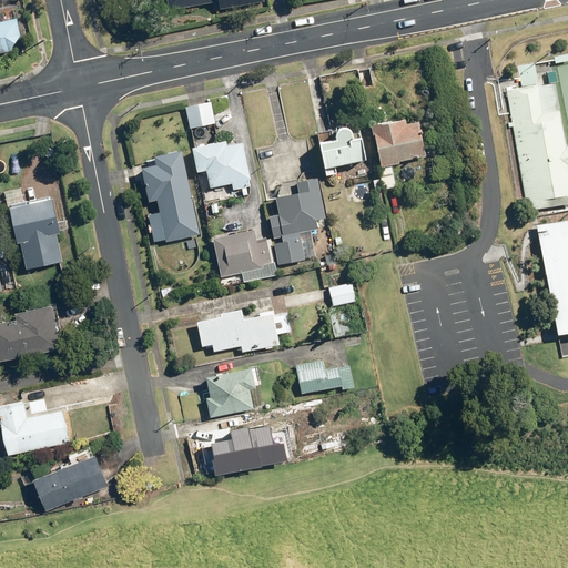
[(166,0),(169,9),(221,1),(221,0),(166,0)]
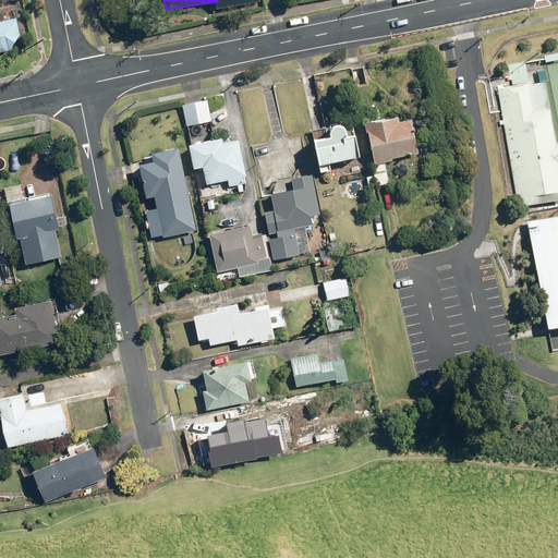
[(0,51),(13,49),(22,35),(19,15),(0,19),(0,51)]
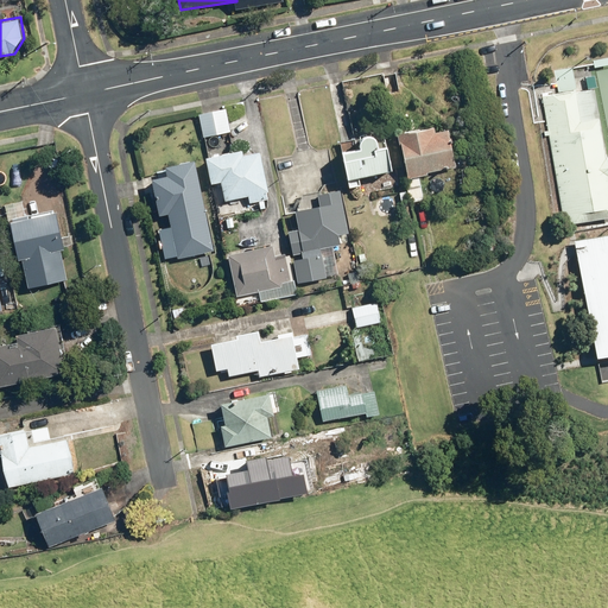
[(561,92),(540,94),(563,222),(607,215),(607,178),(593,86),(561,92)]
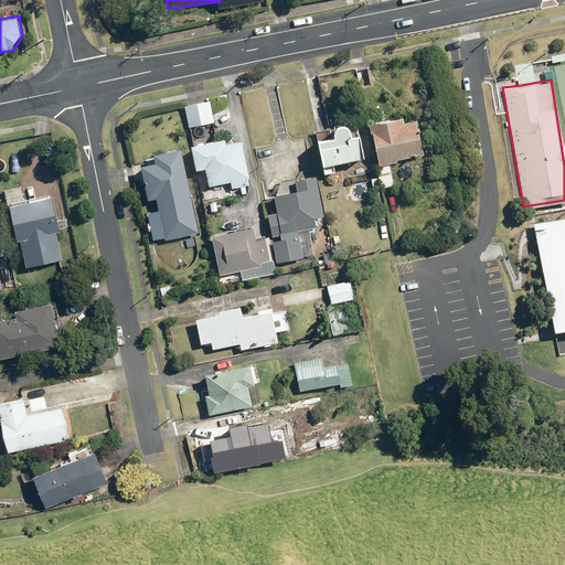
[(183,106),(188,127),(213,123),(209,102),(183,106)]
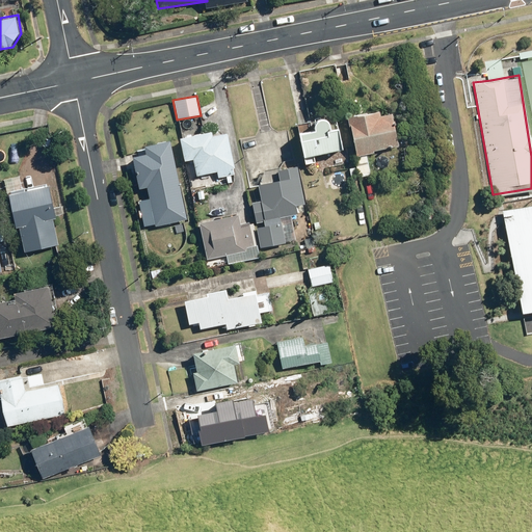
[(350,116),(358,156),(375,153),(375,150),(401,145),(395,113),(384,115),(383,110),(350,116)]
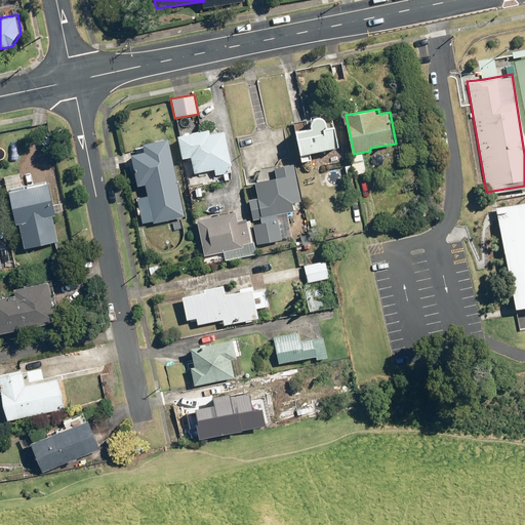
[(296,131),(303,161),(311,159),(310,153),(339,147),(335,127),(327,129),(326,121),(320,117),(315,118),(311,123),(312,129),(296,131)]
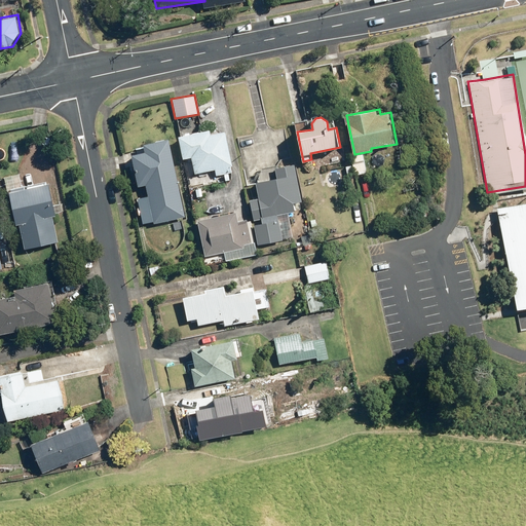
[(191,157),(194,174),(216,168),(217,176),(234,172),(226,132),(213,134),(212,128),(179,136),(183,158),(191,157)]
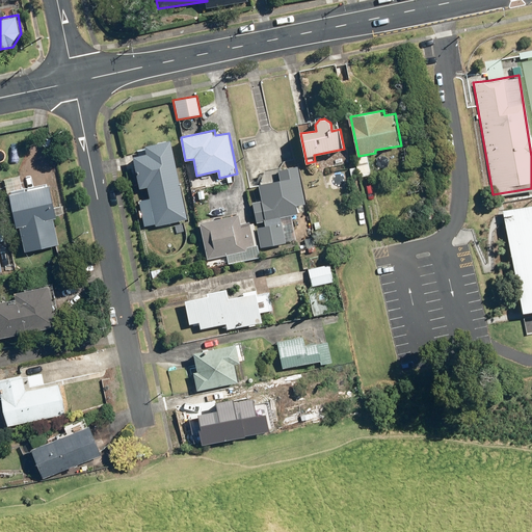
[(133,156),(139,188),(147,186),(153,220),(185,214),(170,139),(144,144),(147,153),(133,156)]
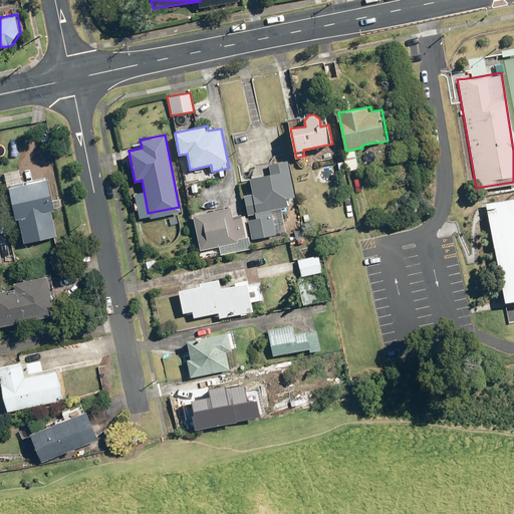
[(343,153),(347,171),(358,169),(355,150),(343,153)]
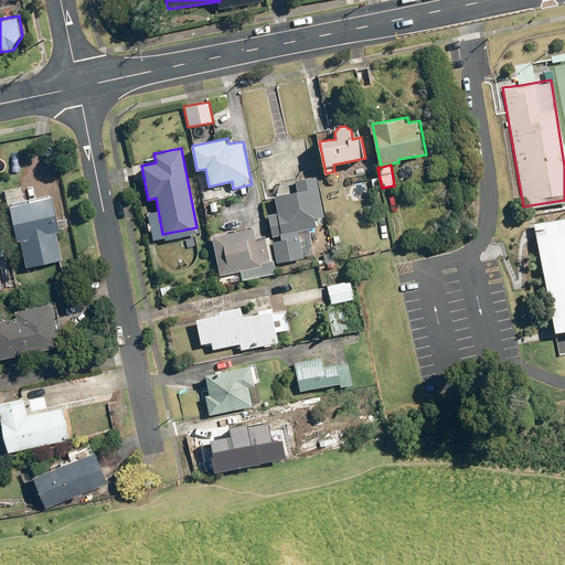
[(268,216),(272,235),(281,233),(283,240),(275,241),(278,258),(301,254),(297,230),(318,226),(316,217),(324,215),(318,176),(297,179),(298,189),(275,193),(279,214),(268,216)]
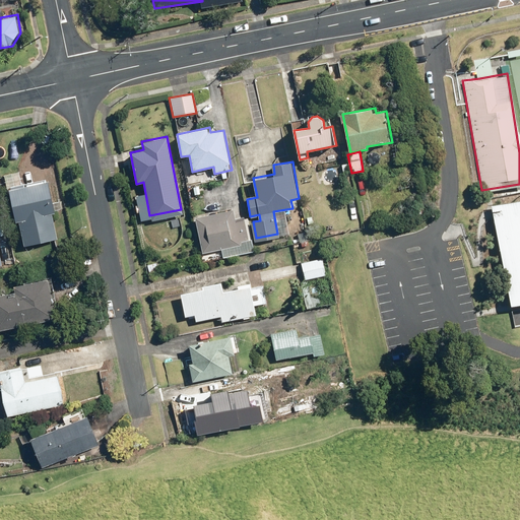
[(15,221),(17,221),(22,246),(56,239),(51,213),(53,212),(47,182),(8,189),(15,221)]
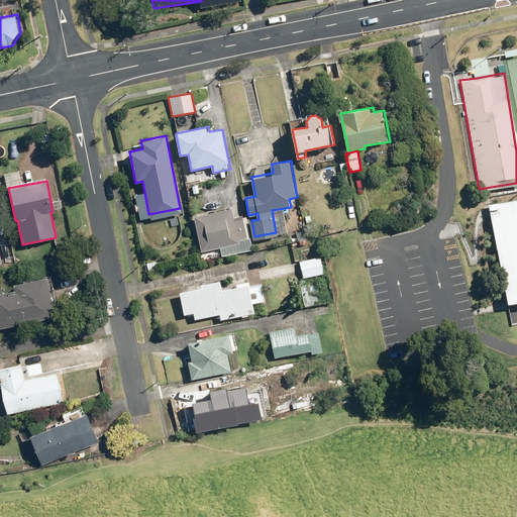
[(516,195),(490,201),(491,210),(508,300),(516,298),(516,195)]
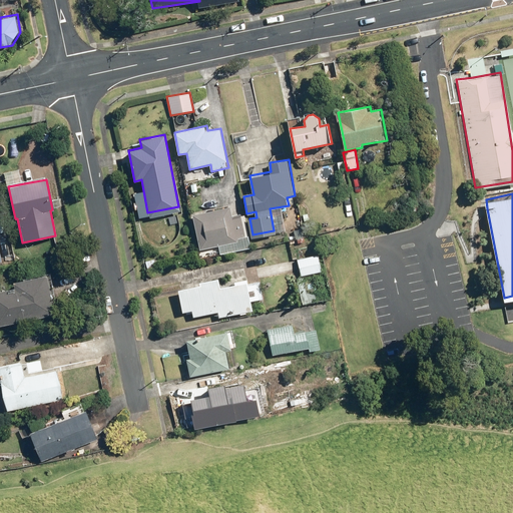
[(192,214),(200,249),(237,241),(237,238),(245,237),(241,215),(232,217),(229,206),(192,214)]
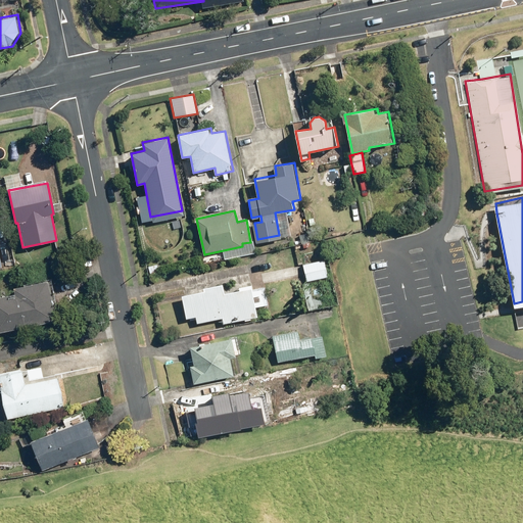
[(301,265),(305,280),(326,276),(323,259),(301,265)]
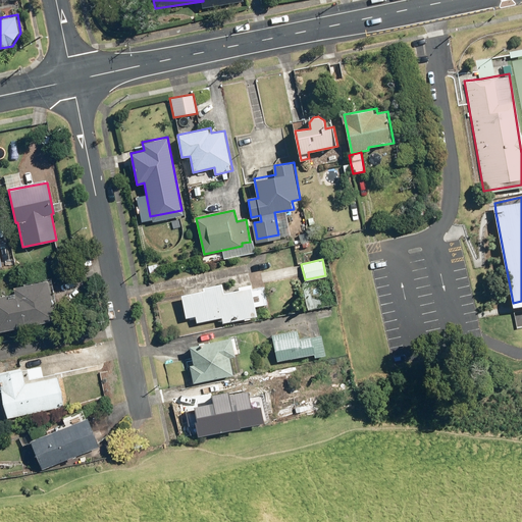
[(47,279),(12,285),(14,293),(0,295),(0,329),(55,319),(47,279)]
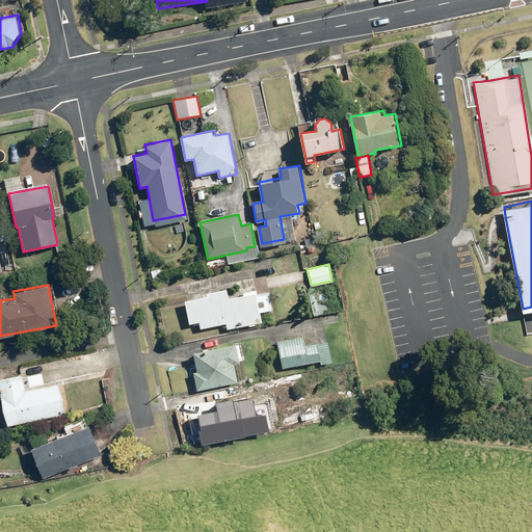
[(200,328),(225,323),(227,329),(262,322),(260,313),(270,311),(267,294),(257,296),(256,292),(229,298),(227,289),(208,293),(209,296),(185,301),(189,323),(198,321),(200,328)]
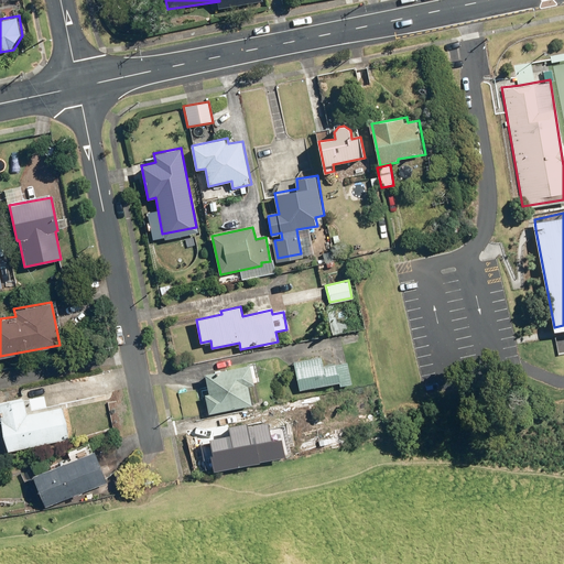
[(291,362),(297,390),(335,381),(336,386),(349,383),(344,360),(321,366),(318,357),(291,362)]
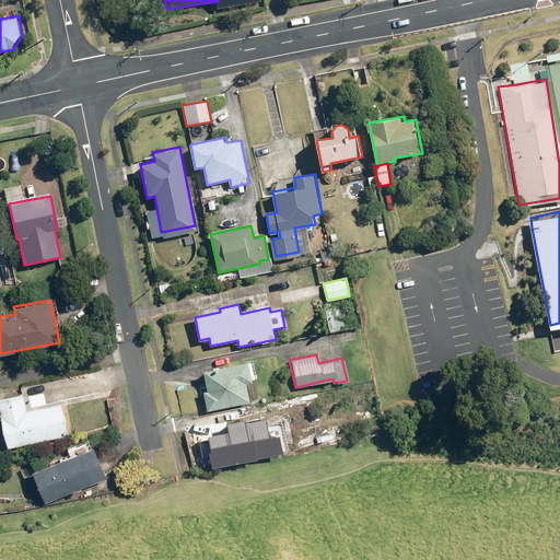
[(202,392),(207,410),(251,401),(246,382),(253,381),(248,362),(203,371),(208,391),(202,392)]
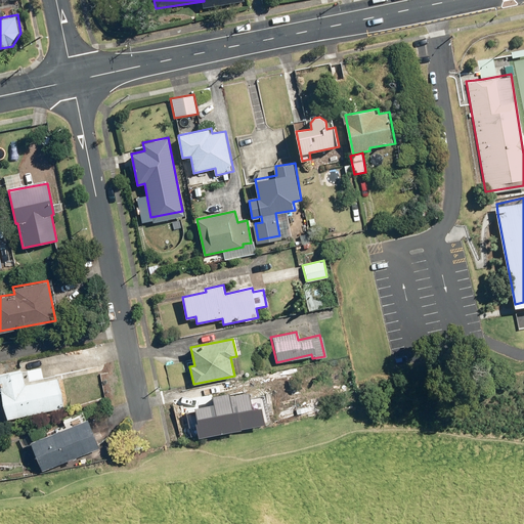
[(22,368),(0,373),(0,388),(5,418),(61,407),(55,378),(24,384),(22,368)]
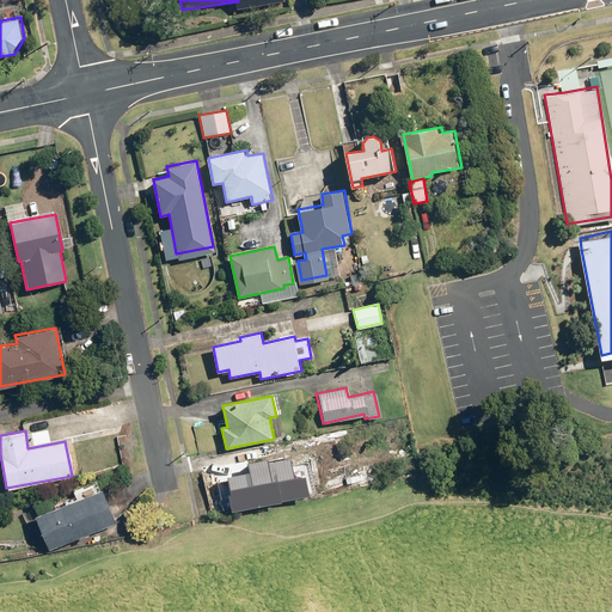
[(215,475),(221,509),(308,494),(305,476),(294,478),(289,453),(268,457),(267,448),(231,454),(232,465),(236,465),(237,471),(215,475)]
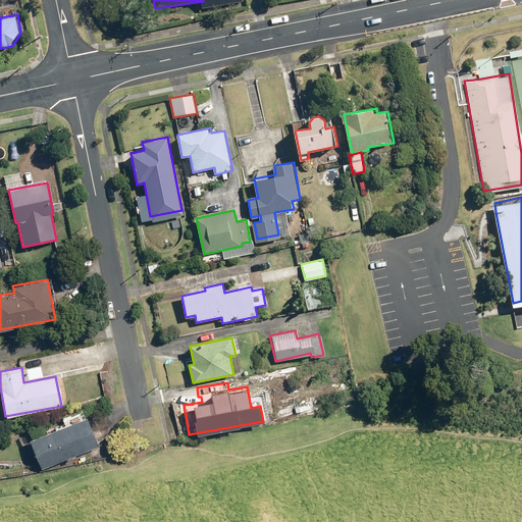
[(98,446),(87,417),(30,439),(41,468),(98,446)]
